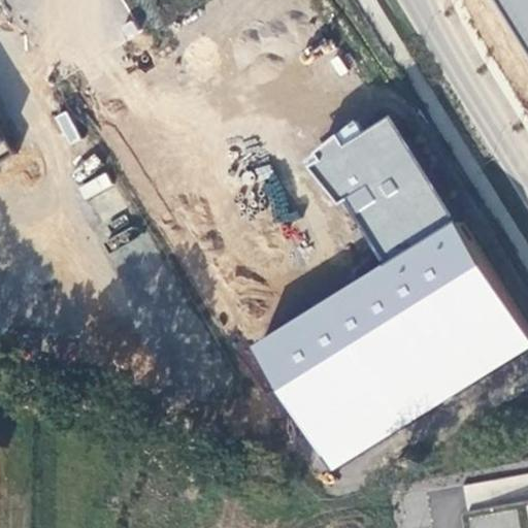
[(527,0),(500,0),(527,47),(527,0)]
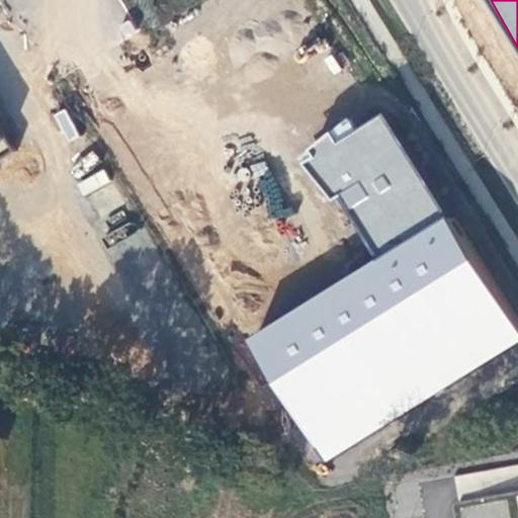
[(245,340),(325,464),(517,339),(517,321),(455,218),(447,222),(378,115),(357,131),(347,116),(300,158),(329,200),(341,192),(375,259),(245,340)]
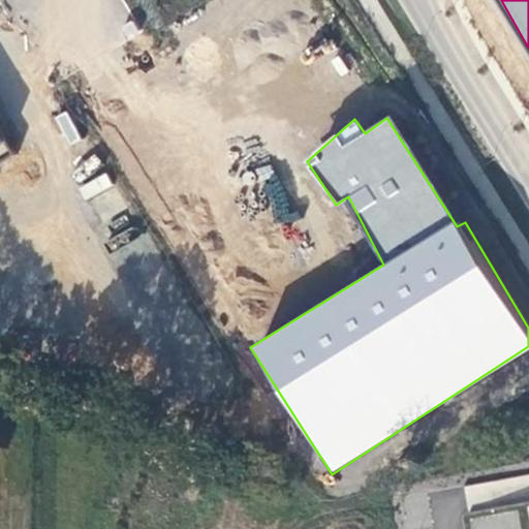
[(0,136),(0,159),(11,153),(0,136)]
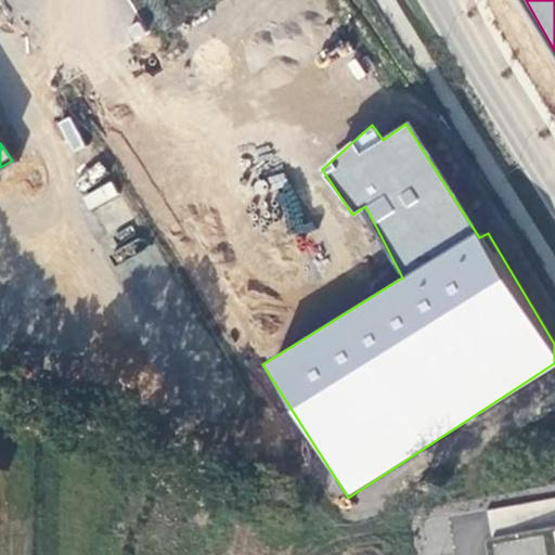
[(111,184),(84,193),(88,206),(115,196),(111,184)]
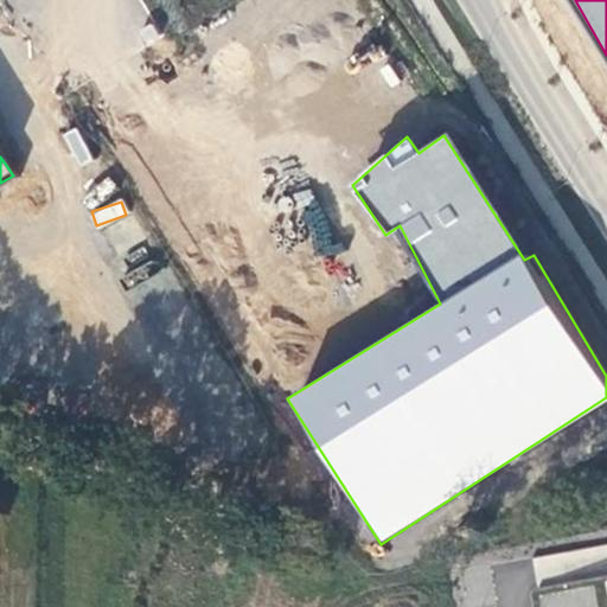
[(542,606),(589,606),(586,587),(540,596),(542,606)]
